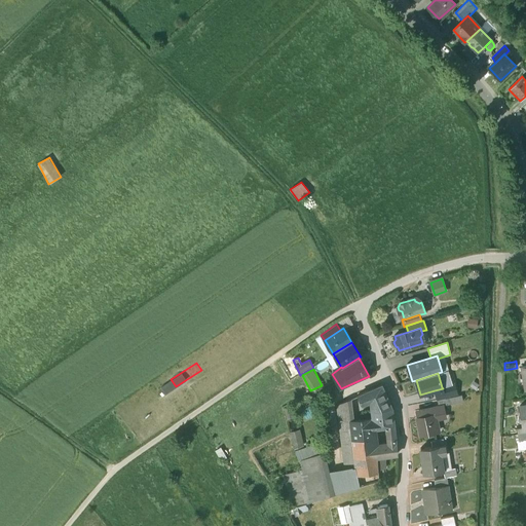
[(454,383),(442,387),(443,388),(435,390),(438,400),(450,398),(457,396),(454,383)]
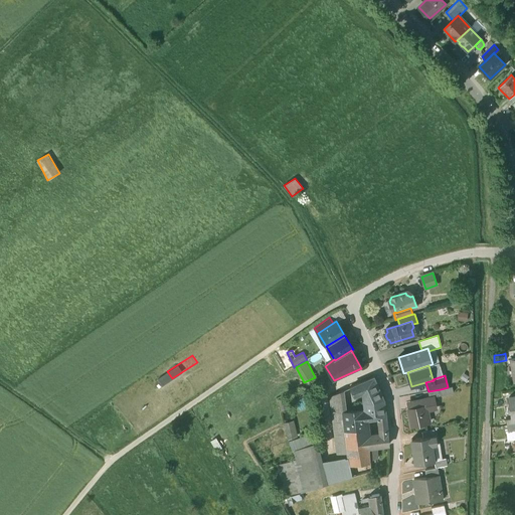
[(375,377),(342,392),(343,401),(363,397),(364,402),(383,400),(375,377)]
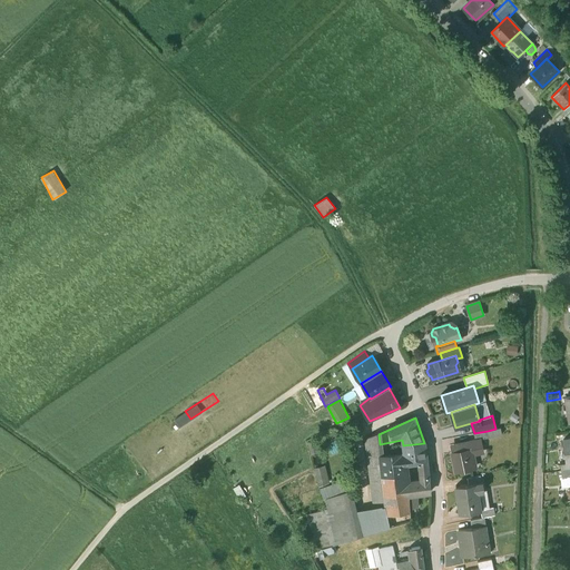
[(495,429),(488,431),(489,438),(503,435),(502,428),(495,429)]
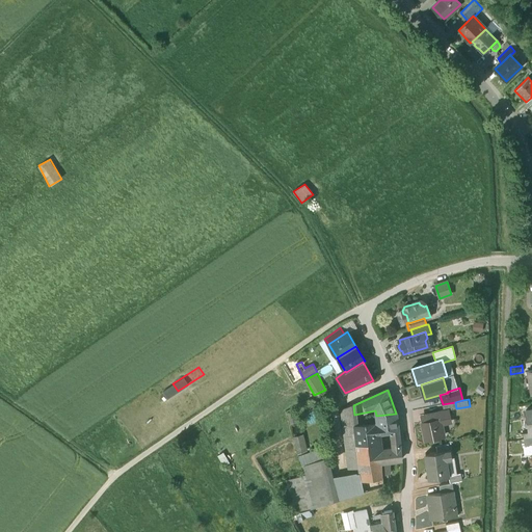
[(443,404),(442,405),(443,410),(448,409),(448,410),(456,408),(455,402),(443,404)]
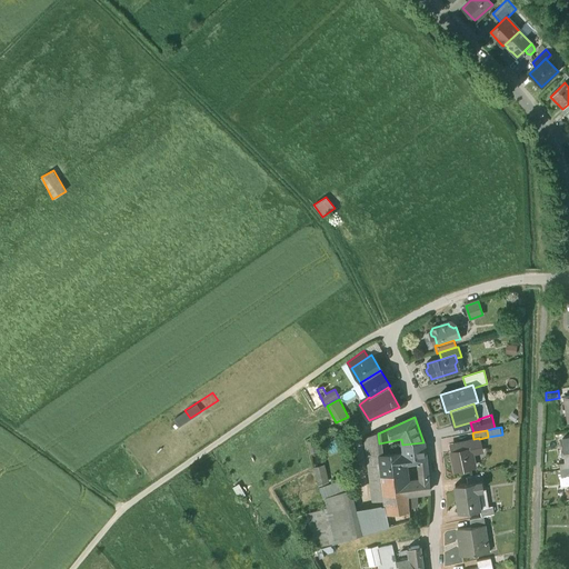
[(378,433),(365,439),(370,483),(381,482),(378,457),(381,457),(379,443),(378,433)]
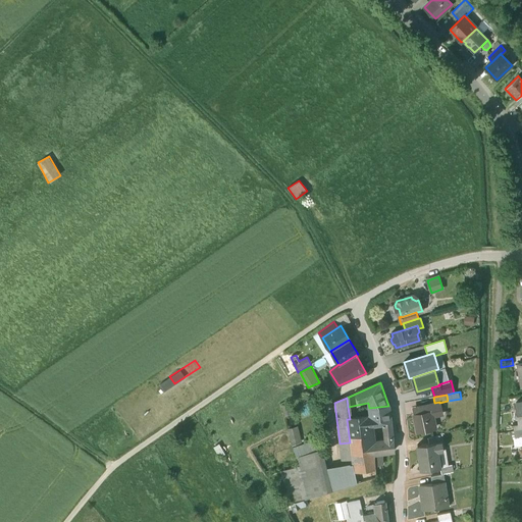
[(434,403),(417,407),(412,408),(413,415),(417,432),(435,428),(432,415),(442,413),(439,403),(439,402),(434,403)]
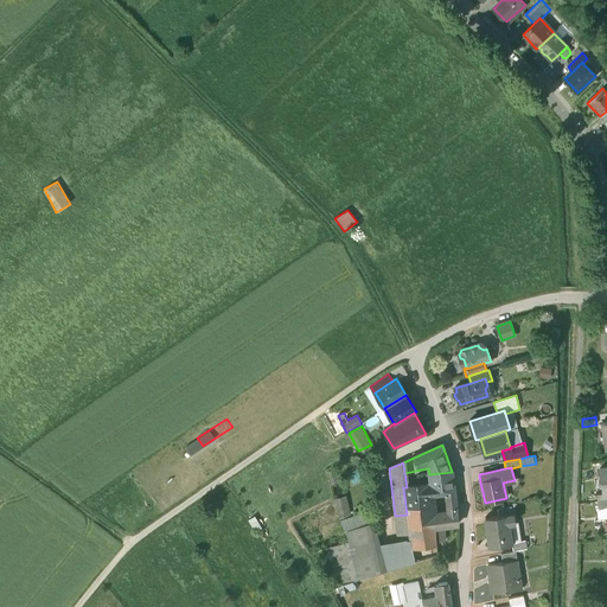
[(336,468),(327,472),(331,485),(340,483),(336,468)]
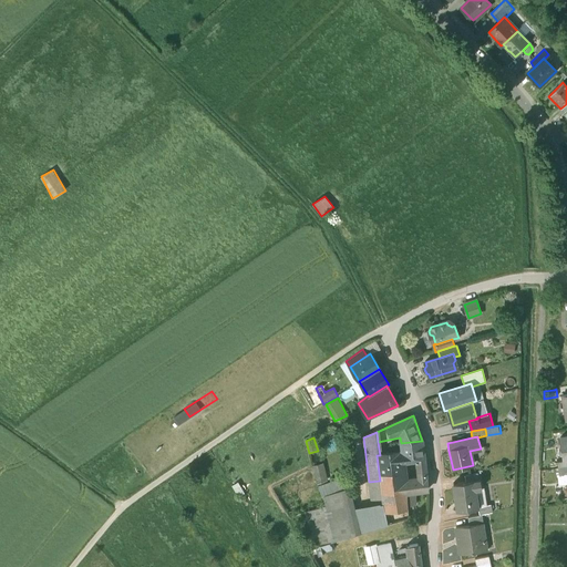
[(422,441),(401,443),(402,452),(403,463),(404,463),(414,462),(425,461),(422,441)]
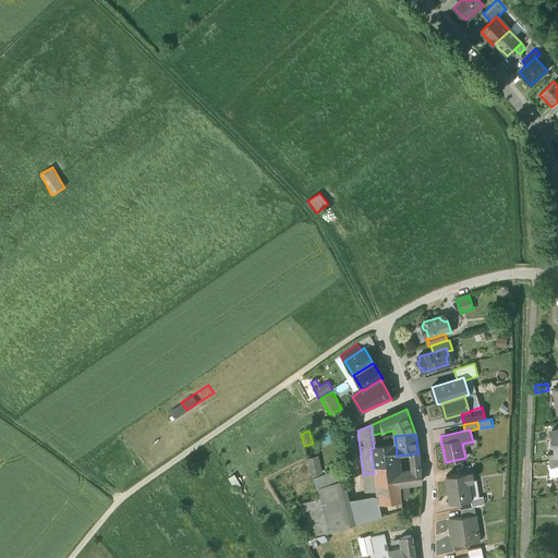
[(374,448),(371,448),(374,473),(363,474),(365,492),(371,490),(376,488),(378,496),(379,506),(401,502),(401,499),(400,485),(409,484),(421,483),(420,470),(413,471),(410,471),(400,473),(399,463),(386,464),(385,458),(397,456),(396,445),(374,448)]
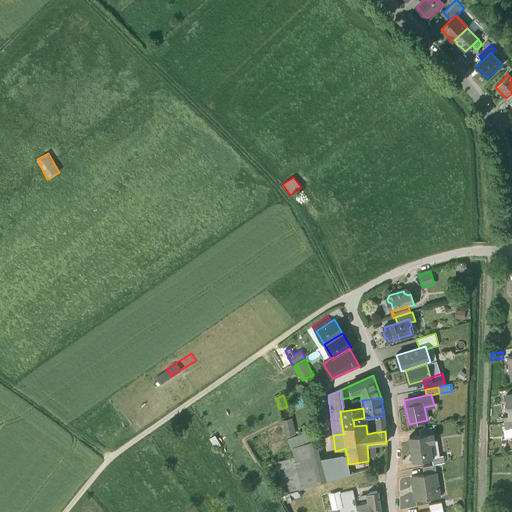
[(378,425),(385,424),(384,416),(374,417),(376,432),(379,432),(378,425)]
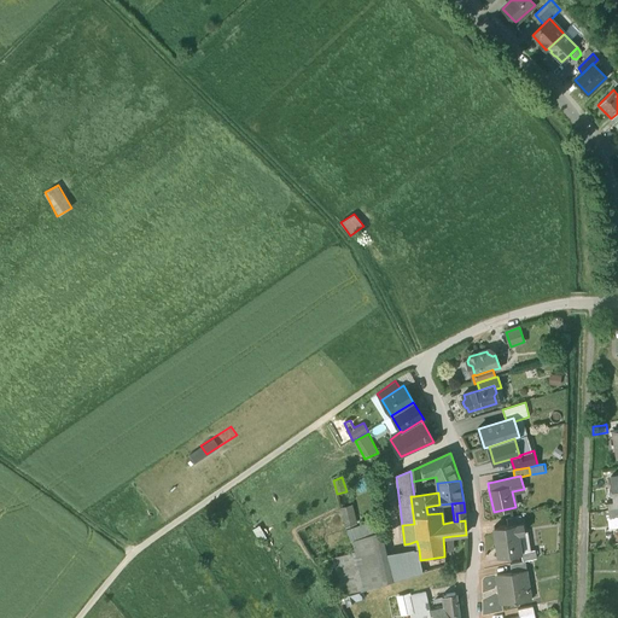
[(420,560),(419,549),(386,555),(380,534),(385,532),(380,520),(360,526),(353,505),(342,508),(356,553),(333,560),(347,598),(350,596),(362,593),(423,573),(420,560)]
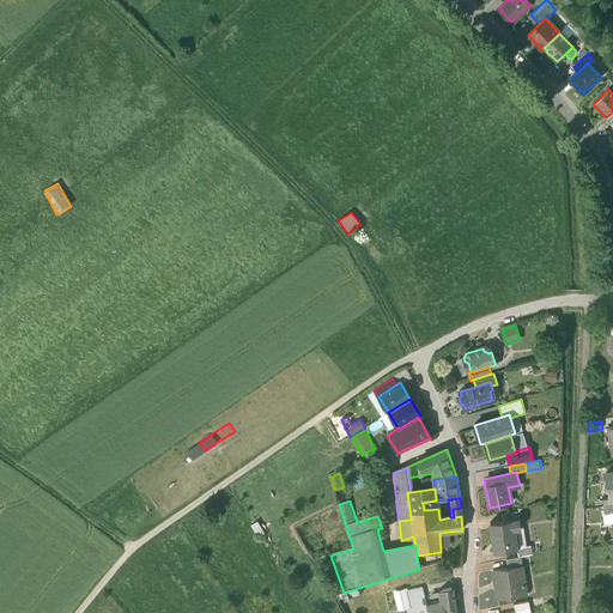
[(516,511),(502,515),(503,521),(517,519),(516,511)]
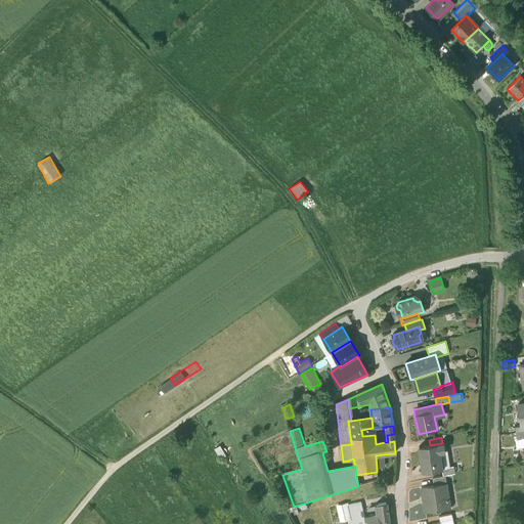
[(430,445),(420,447),(421,455),(440,452),(440,453),(445,452),(443,443),(442,443),(430,445)]
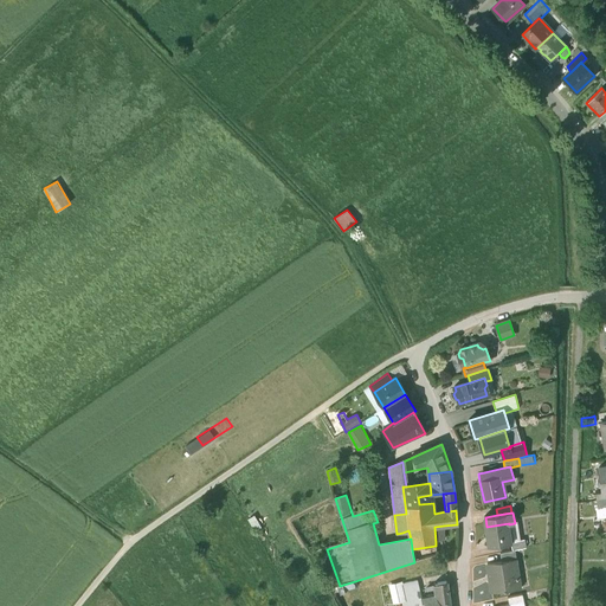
[(257,516),(251,520),(257,532),(263,528),(257,516)]
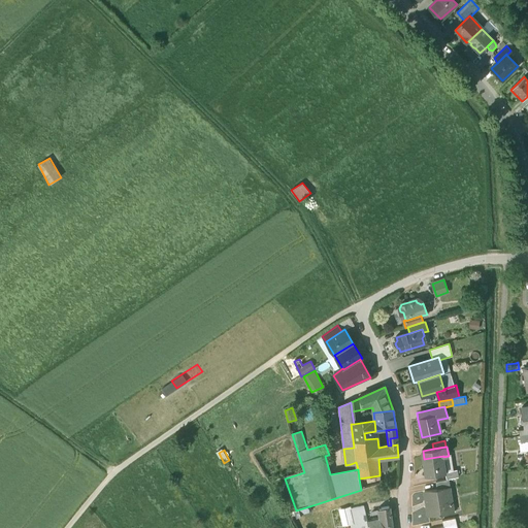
[(443,456),(424,459),(426,476),(446,473),(446,472),(443,457),(443,456)]
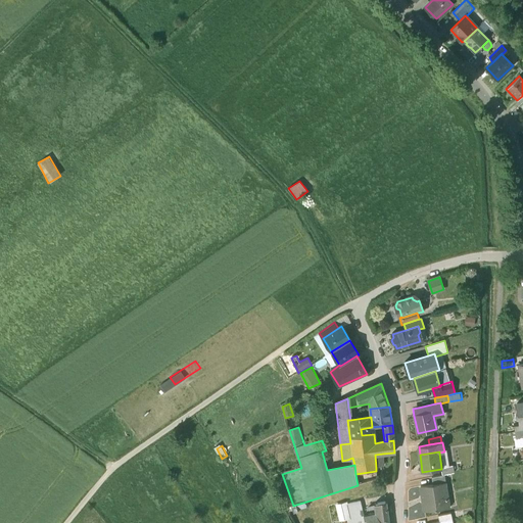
[(383,467),(383,454),(375,455),(376,468),(383,467)]
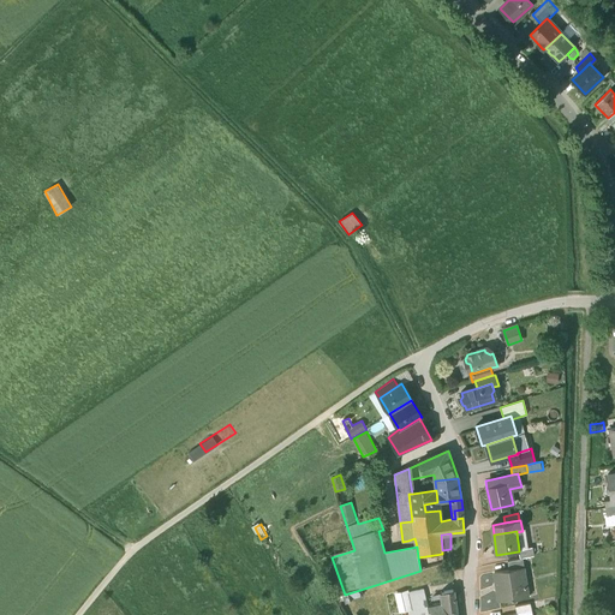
[(532,548),(519,550),(519,551),(520,559),(523,559),(535,556),(532,548)]
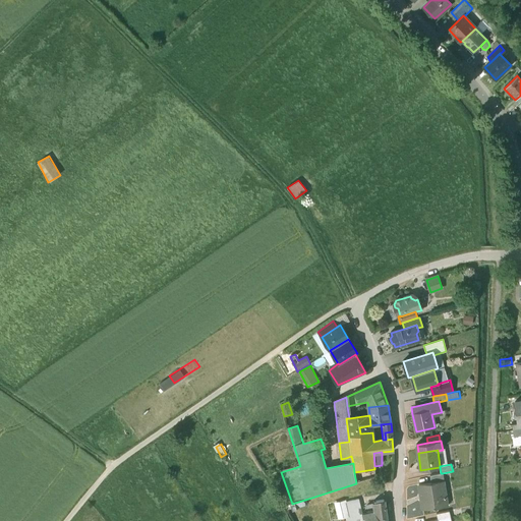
[(441,473),(430,476),(431,483),(444,481),(443,473),(441,473)]
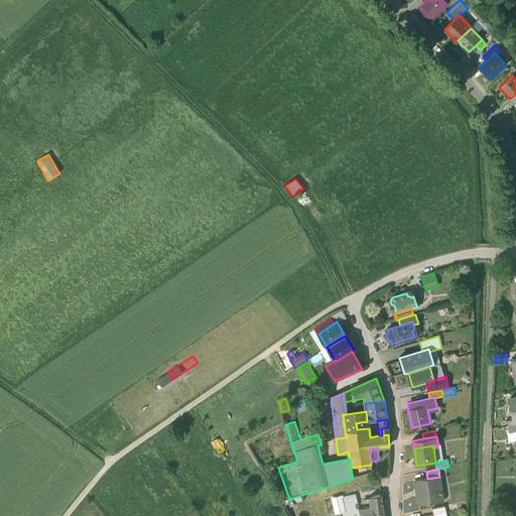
[(427,479),(415,481),(419,505),(443,501),(439,477),(427,479)]
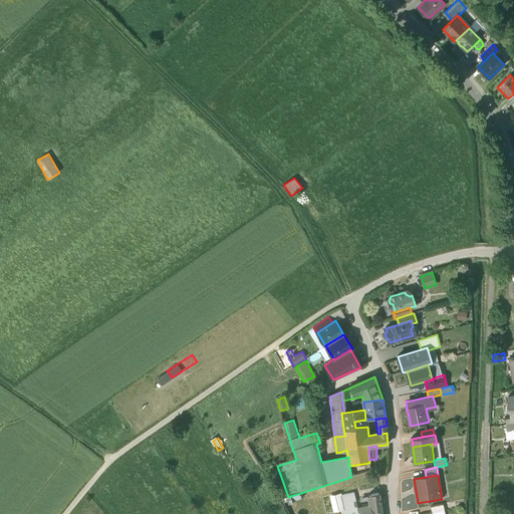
[(301,493),(291,496),(293,502),(303,499),(301,493)]
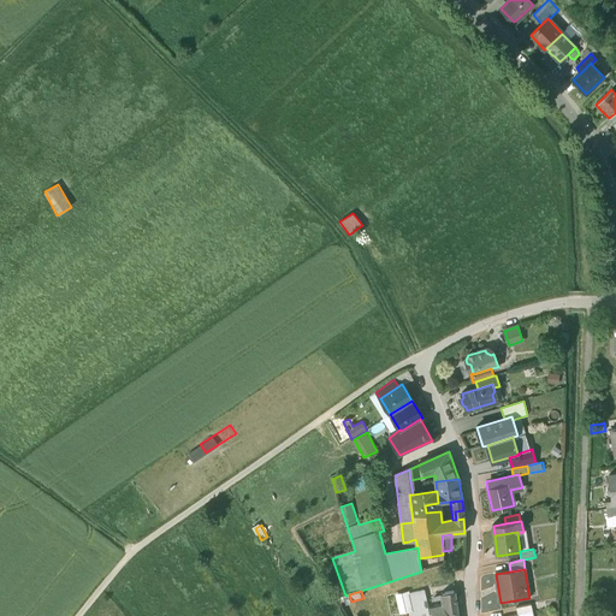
[(407,596),(410,594),(409,591),(395,594),(400,615),(402,615),(415,612),(413,604),(410,605),(407,596)]
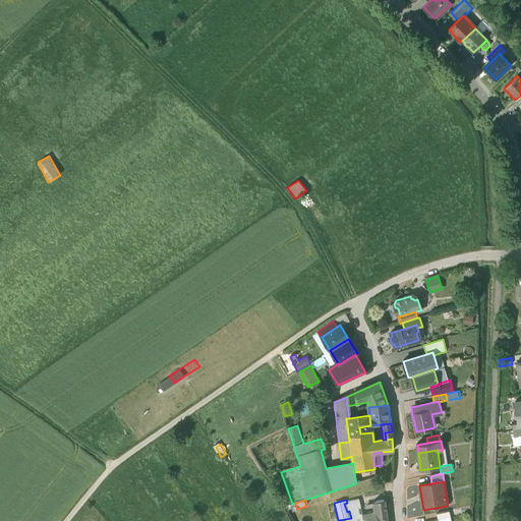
[(347,503),(344,504),(347,512),(349,511),(350,511),(358,509),(360,508),(358,500),(347,503)]
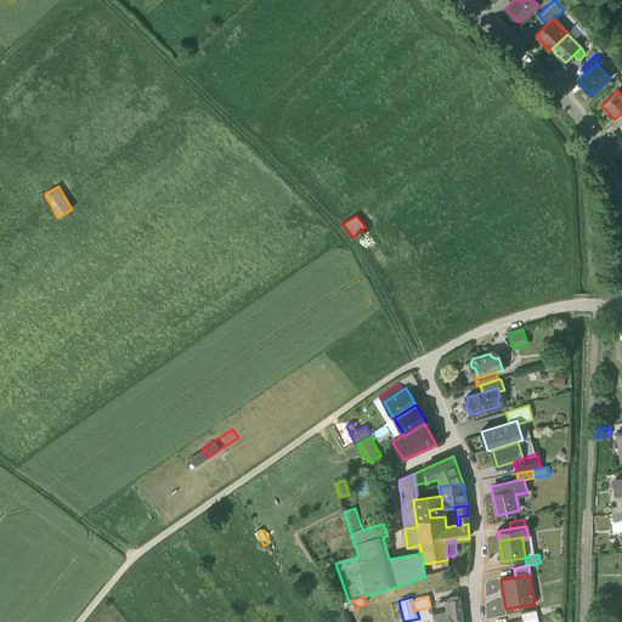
[(459,597),(446,600),(446,603),(447,611),(440,612),(435,614),(433,615),(434,621),(445,621),(462,618),(459,597)]
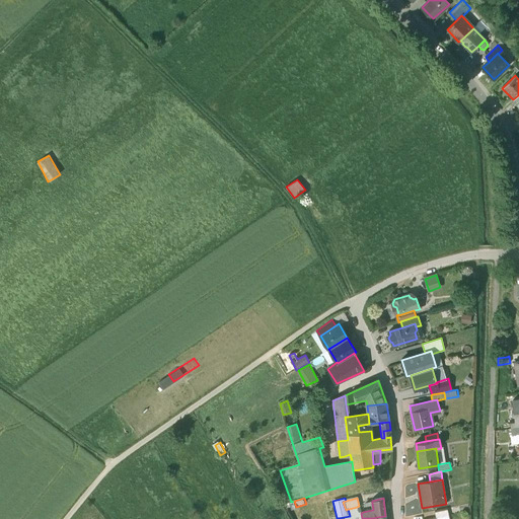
[(357,507),(349,509),(351,518),(362,518),(361,513),(358,514),(357,507)]
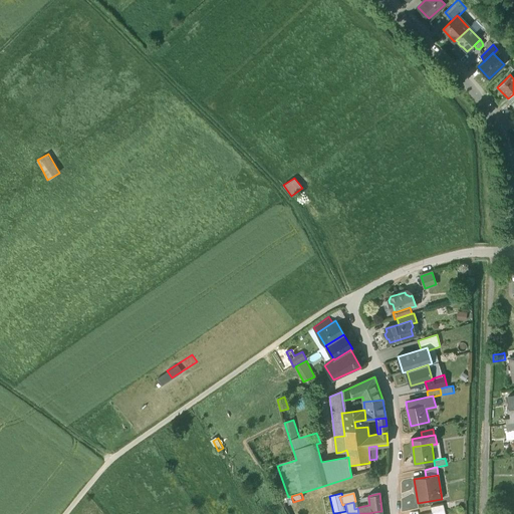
[(455,502),(443,505),(444,511),(457,508),(455,502)]
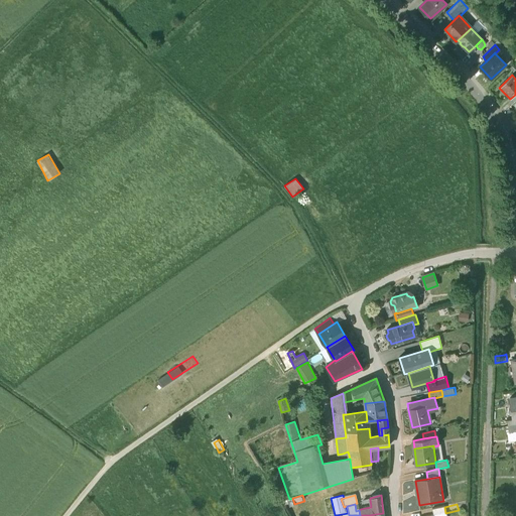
[(444,507),(432,509),(433,515),(445,513),(444,507)]
